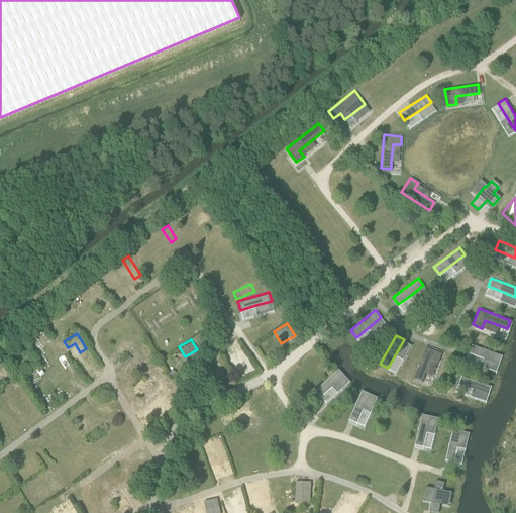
[(229,363),(244,353),(237,342),(222,350),(229,363)]
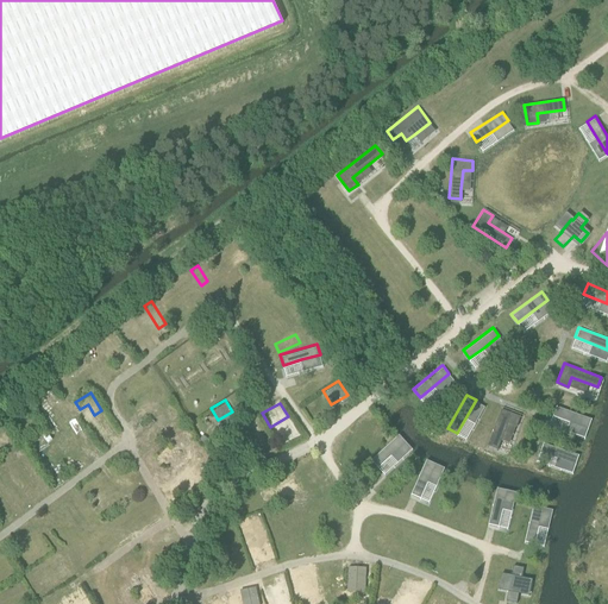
[(556,403),(552,414),(570,420),(588,427),(591,417),(556,403)]
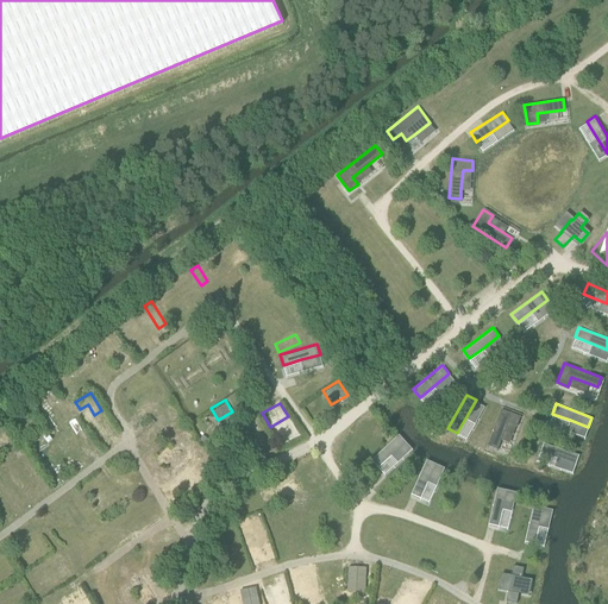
[(516,425),(520,414),(501,407),(487,444),(497,447),(508,421),(516,425)]
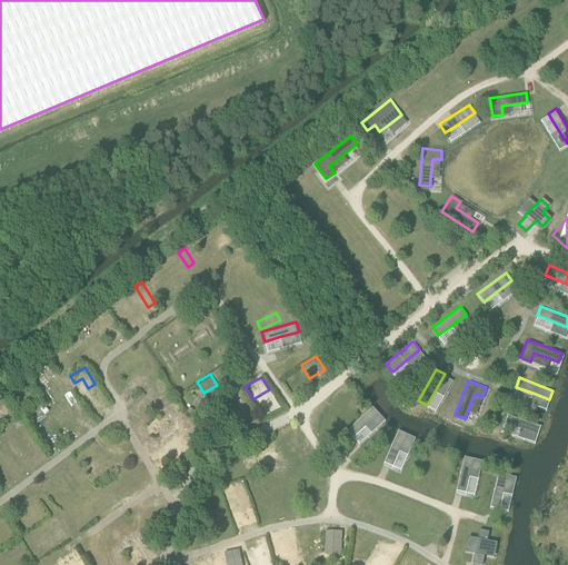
[(366,424),(376,414),(379,412),(372,404),(370,406),(346,428),(352,435),(366,424)]
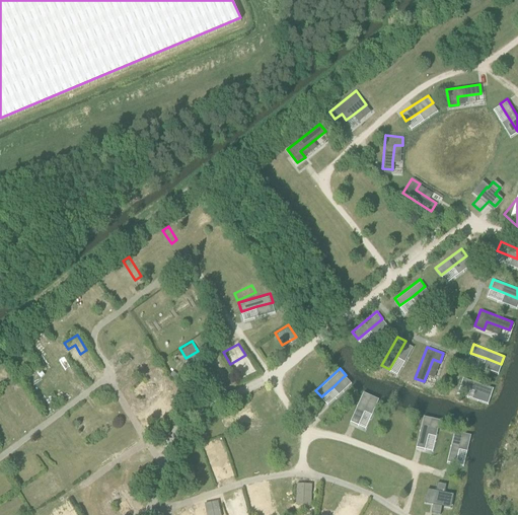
[(462,375),(459,384),(490,394),(493,386),(462,375)]
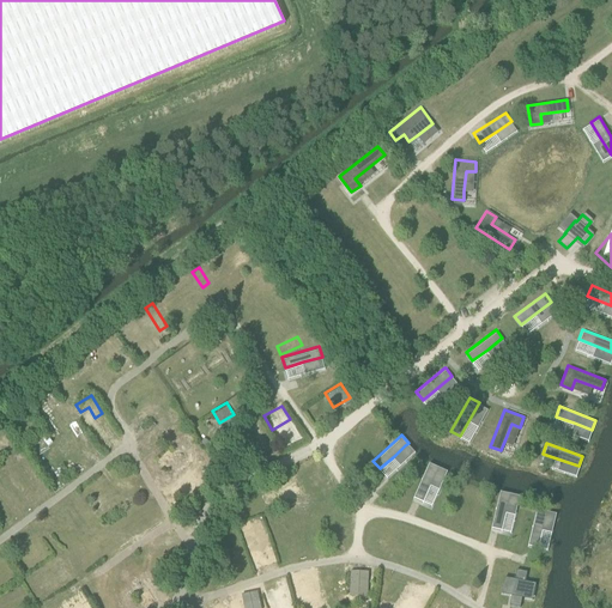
[(8,461),(25,485),(32,480),(16,456),(8,461)]
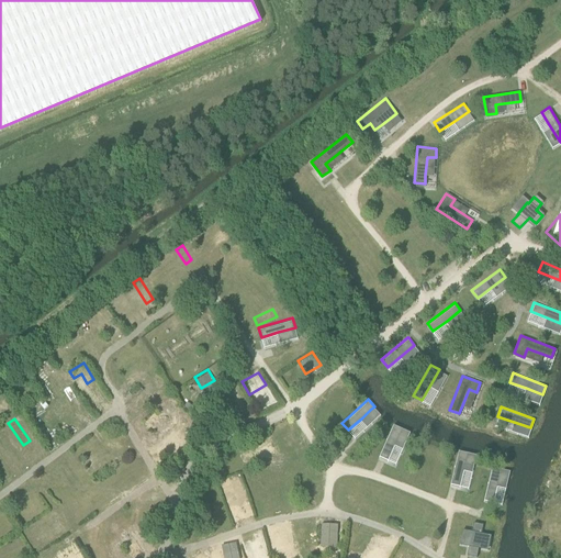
[(395,443),(401,430),(402,426),(393,422),(391,426),(379,455),(388,458),(395,443)]
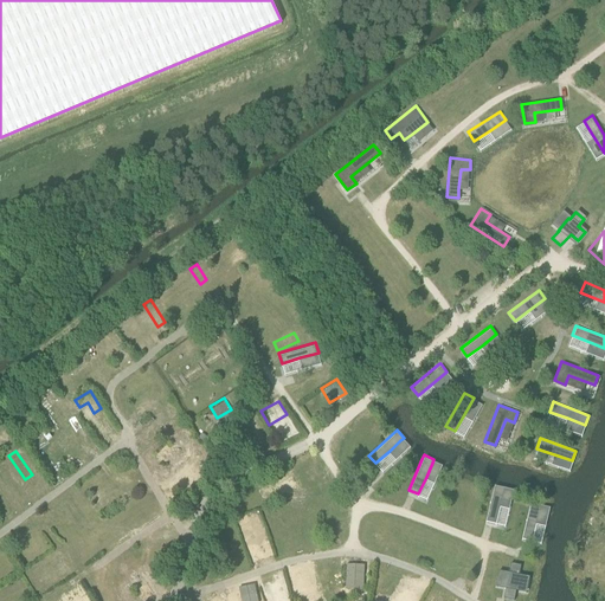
[(188,469),(193,476),(200,470),(191,457),(173,469),(179,477),(188,469)]
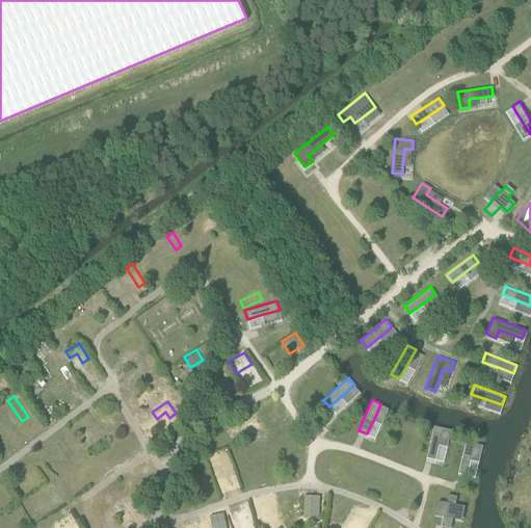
[(240,413),(243,426),(258,423),(255,410),(240,413)]
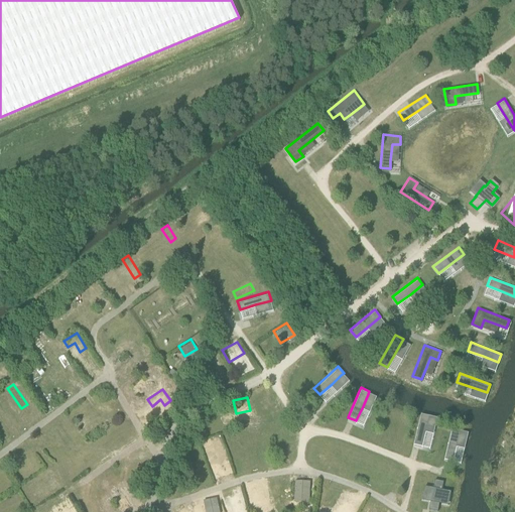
[(82,414),(88,422),(81,427),(85,433),(98,424),(88,409),(82,414)]
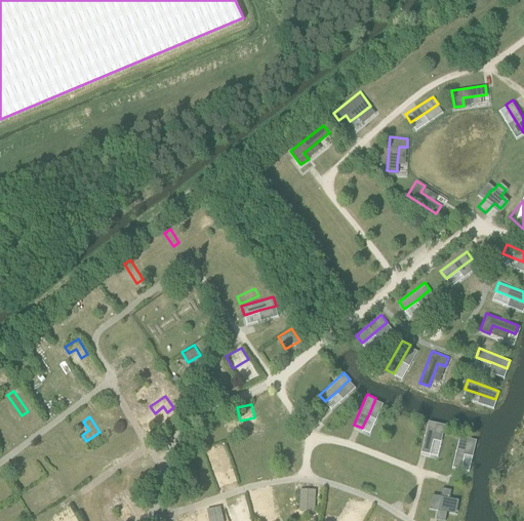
[(433,436),(437,422),(437,421),(428,418),(420,450),(430,452),(433,436)]
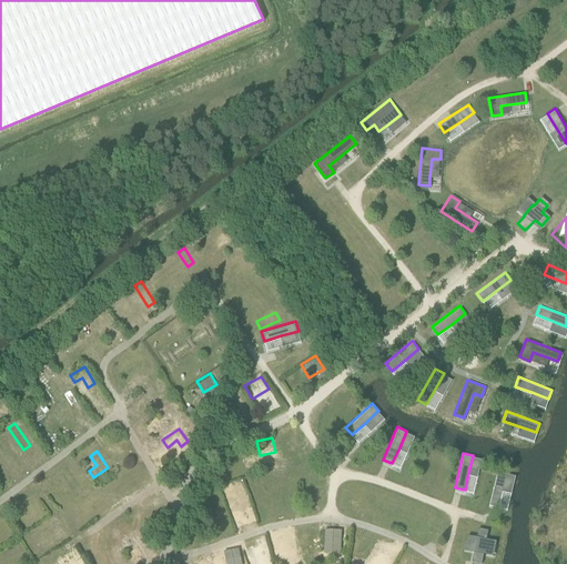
[(503,489),(507,471),(497,469),(488,503),(498,506),(503,489)]
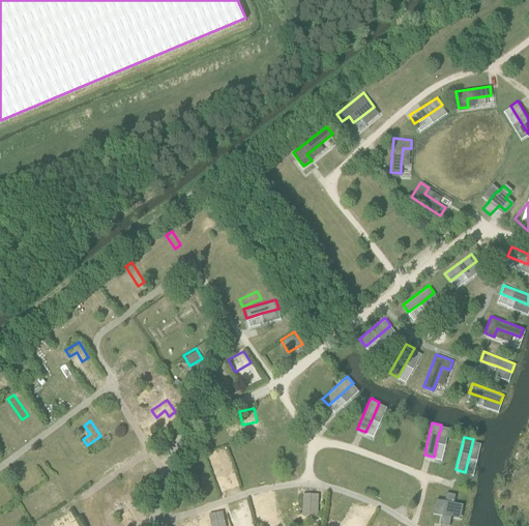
[(235,467),(227,444),(225,445),(232,468),(235,467)]
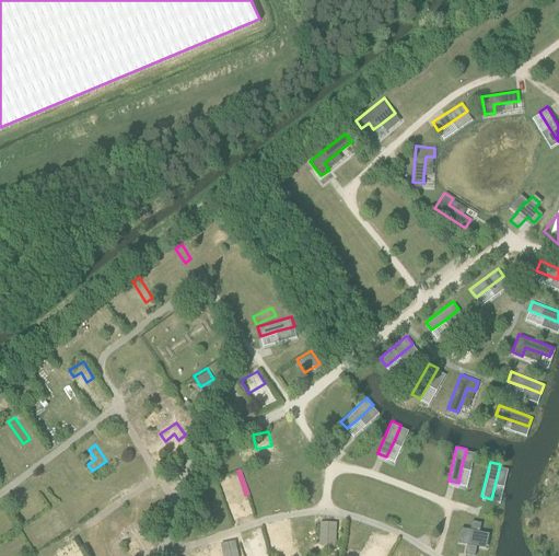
[(229,473),(237,499),(245,496),(236,471),(229,473)]
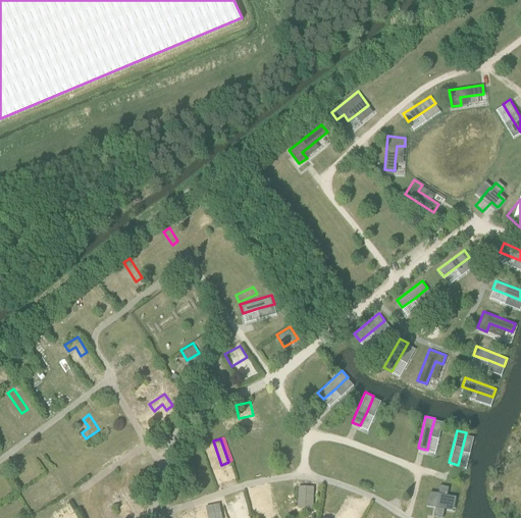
[(297,483),(297,505),(312,505),(312,483),(297,483)]
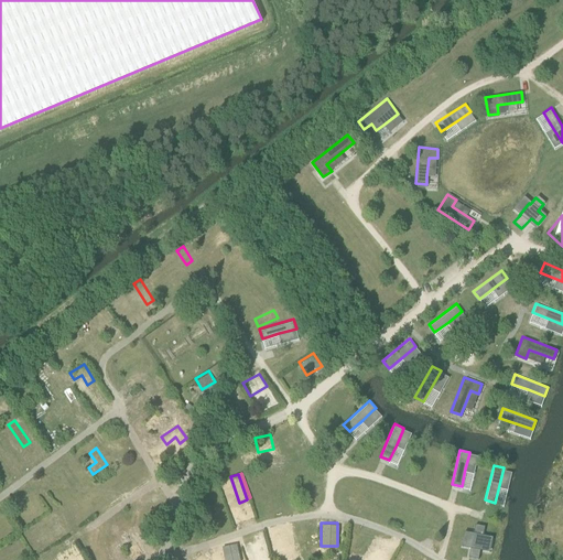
[(462,539),(471,541),(468,555),(477,557),(479,548),(480,548),(484,534),(483,534),(484,525),(475,523),(473,531),(464,529),(462,539)]
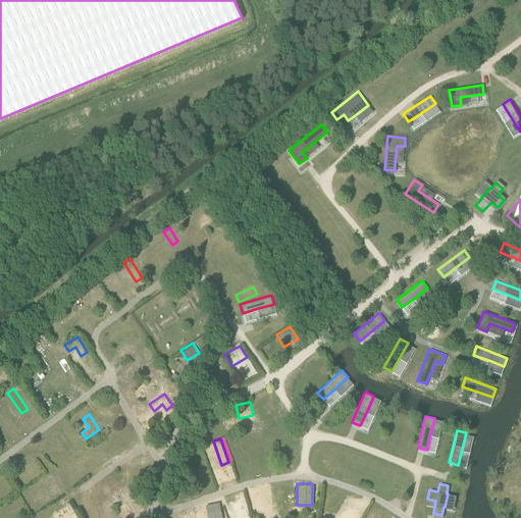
[(254,503),(269,499),(266,486),(252,490),(254,503)]
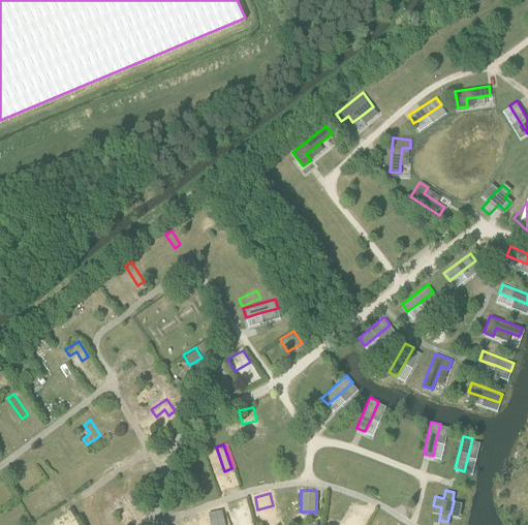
[(132,495),(114,504),(120,517),(138,508),(132,495)]
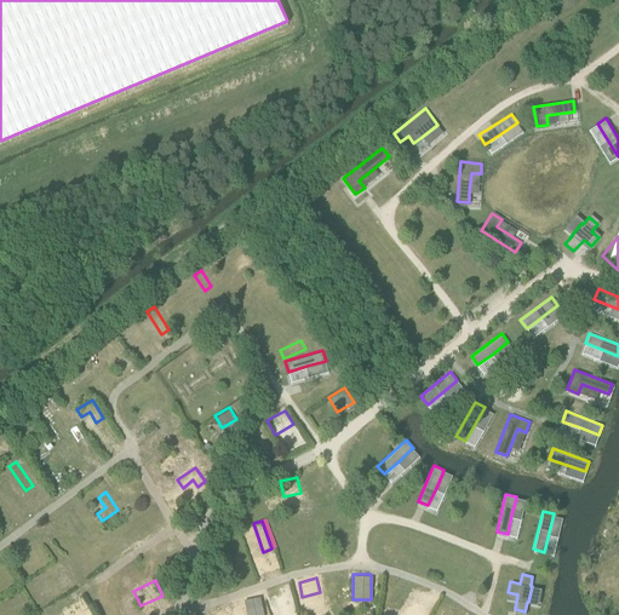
[(405,608),(423,614),(430,590),(412,584),(405,608)]
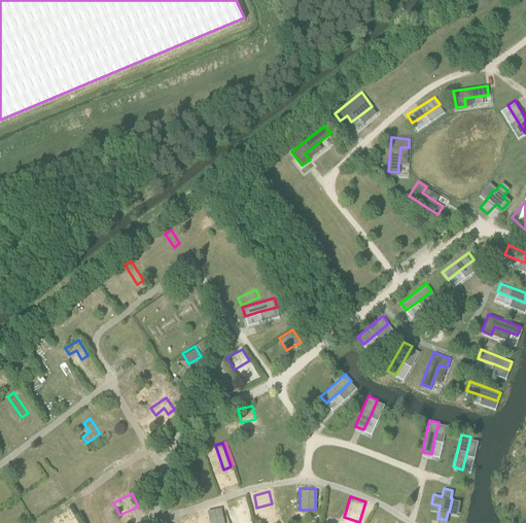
[(231,513),(239,510),(242,520),(250,518),(245,499),(229,503),(231,513)]
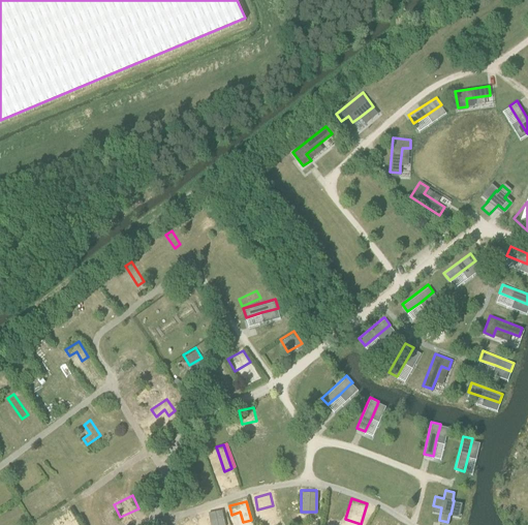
[(208,510),(211,524),(224,524),(220,506),(208,510)]
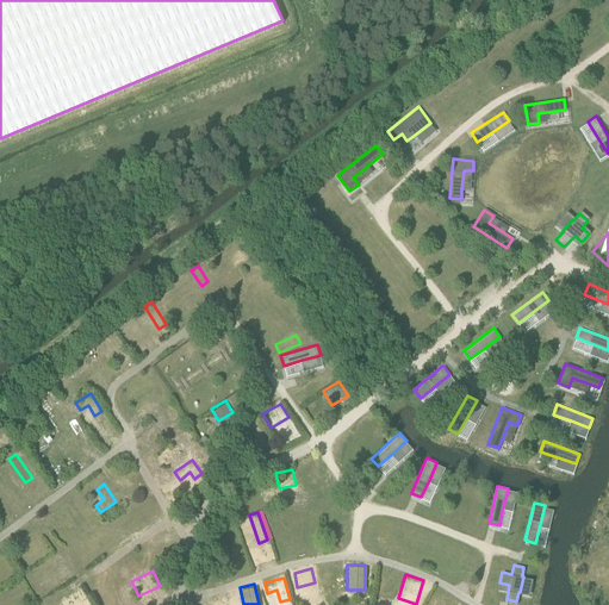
[(0,604),(7,604),(16,602),(10,586),(0,591),(0,604)]
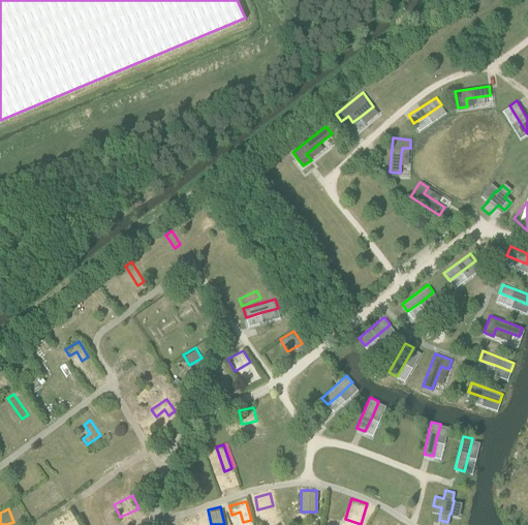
[(390,524),(392,523),(379,513),(369,524),(390,524)]
